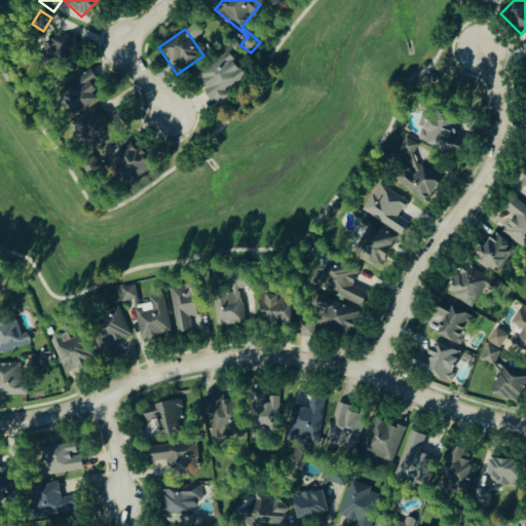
[(60,62),(77,54),(70,39),(53,46),(60,62)]
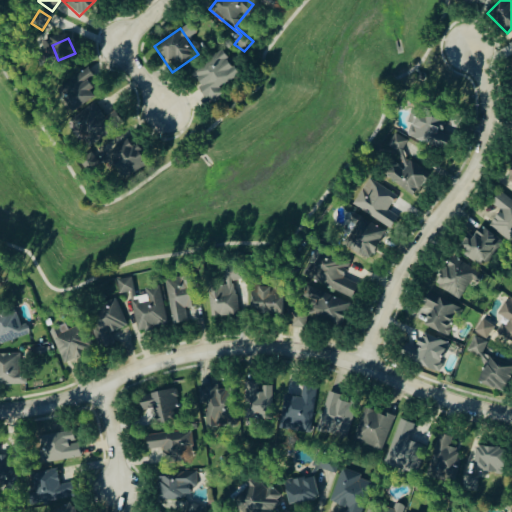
[(237,75),(219,52),(189,76),(210,102),(221,93),(219,90),(237,75)]
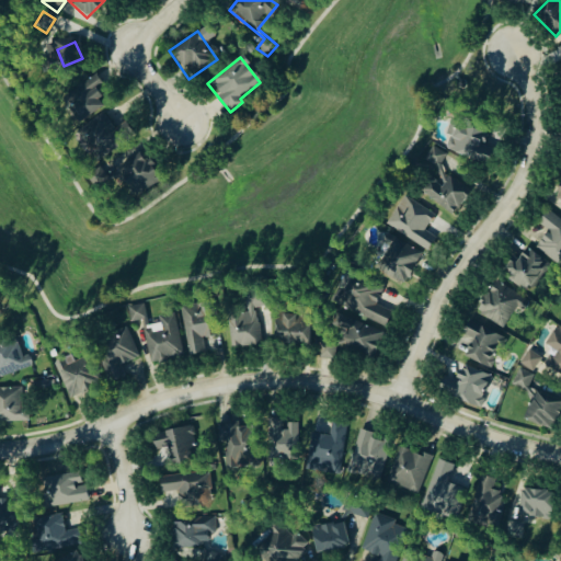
[(79,125),(105,105),(95,92),(103,87),(94,75),(60,100),(79,125)]
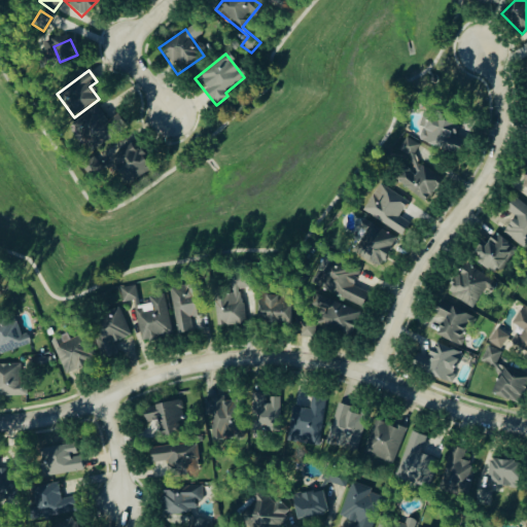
[(93,152),(116,135),(97,107),(73,125),(93,152)]
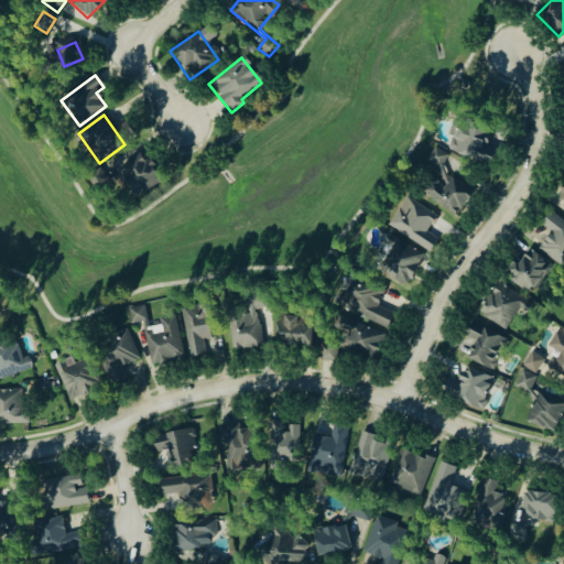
[(443,151),(490,166),(497,150),(483,145),(487,130),(454,119),(443,151)]
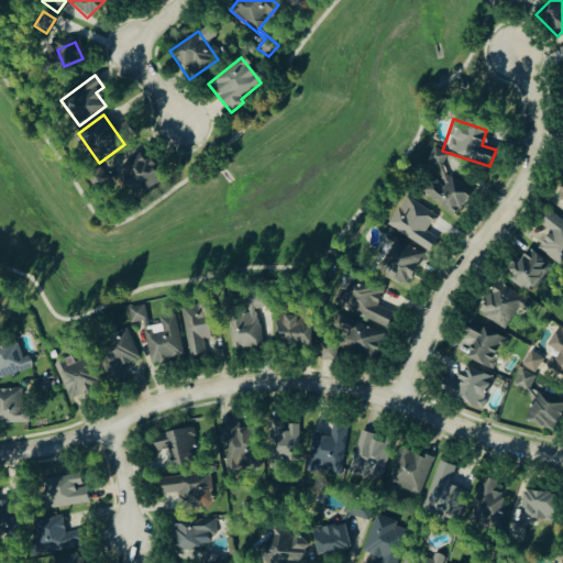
[(418,190),(452,218),(471,194),(438,167),(446,157),(434,147),(423,161),(434,169),(418,190)]
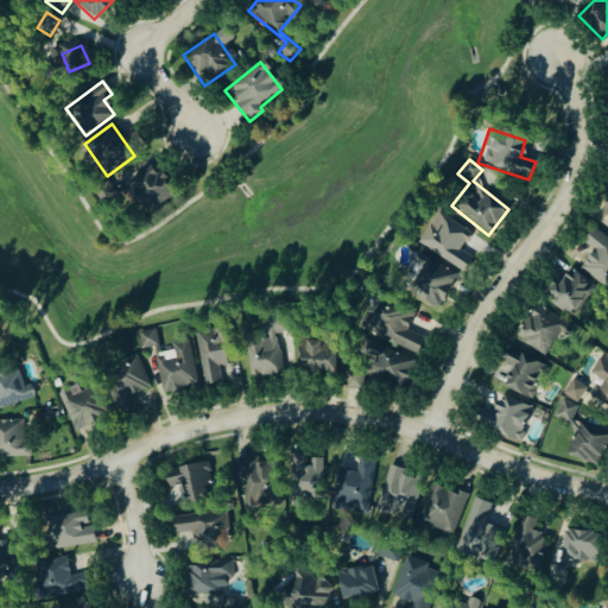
[(125,192),(152,215),(175,189),(147,166),(125,192)]
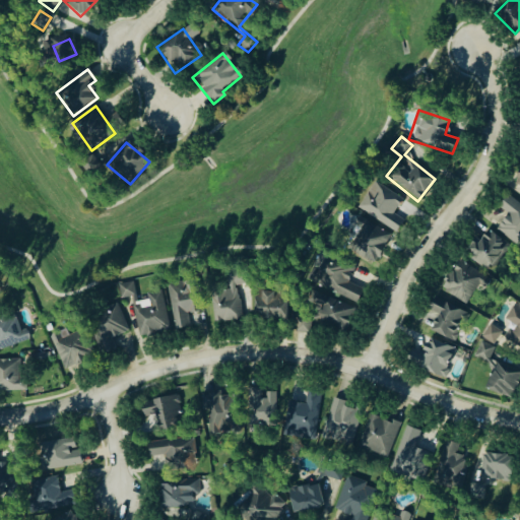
[(401,199),(373,183),(356,210),(395,234),(403,221),(392,215),(401,199)]
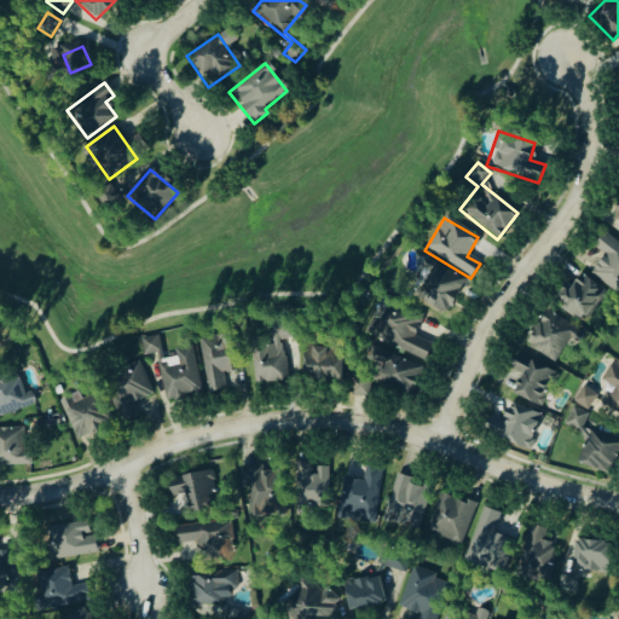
[(603,258),(590,271),(612,294),(618,287),(618,244),(607,232),(593,246),(603,258)]
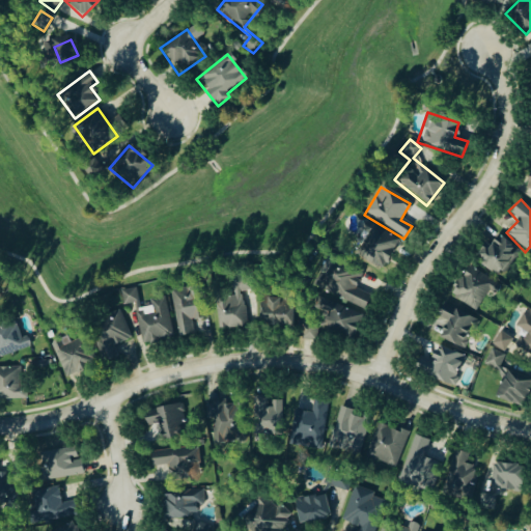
[(382,271),(397,241),(365,223),(360,231),(366,234),(355,257),(382,271)]
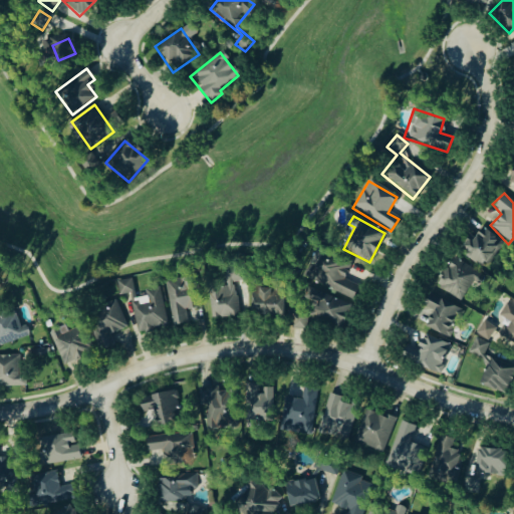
[(503,247),(481,226),(460,247),(482,269),(503,247)]
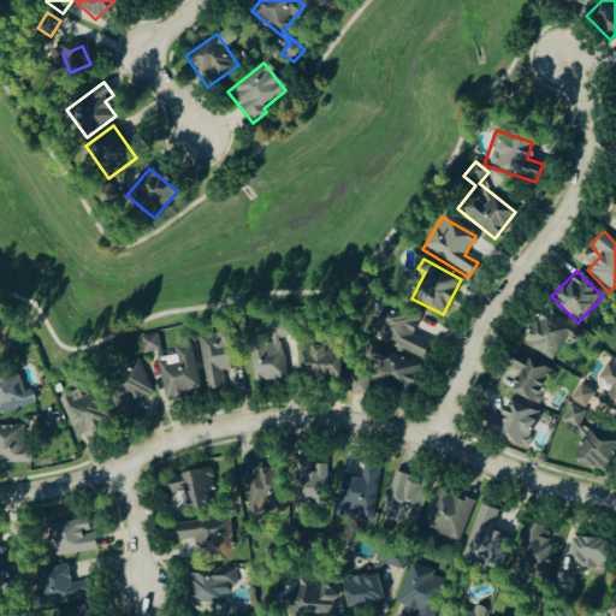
[(371,339),(424,360),(430,343),(412,336),(420,314),(385,301),(371,339)]
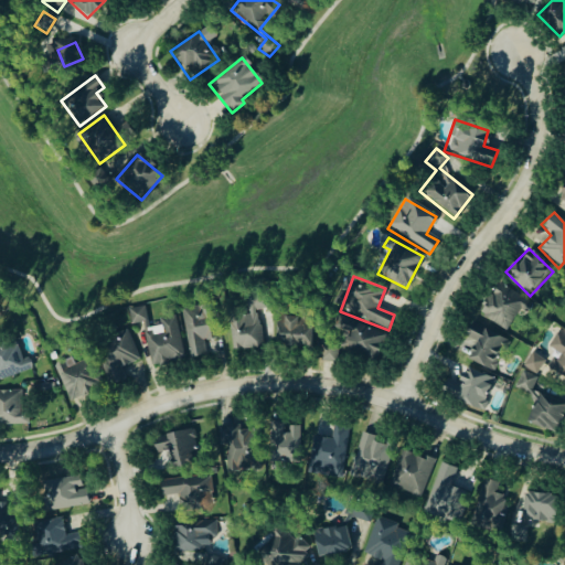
[(507,332),(525,301),(497,284),(477,315),(507,332)]
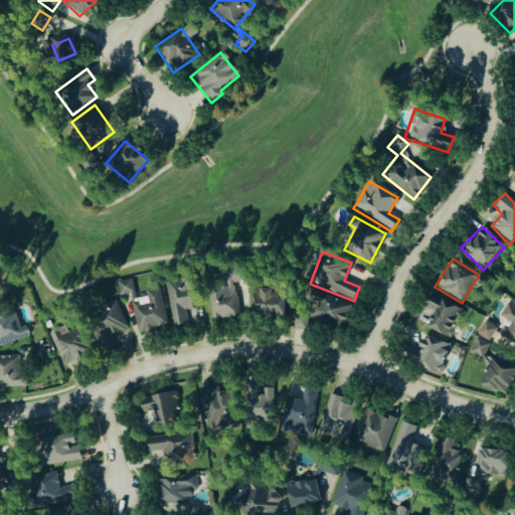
[(209,319),(235,319),(235,282),(243,282),(243,270),(208,270),(209,319)]
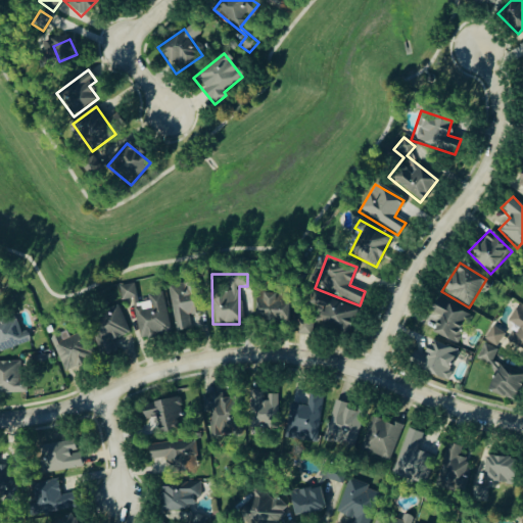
[(203,315),(200,288),(186,290),(186,285),(169,287),(174,331),(189,330),(188,316),(203,315)]
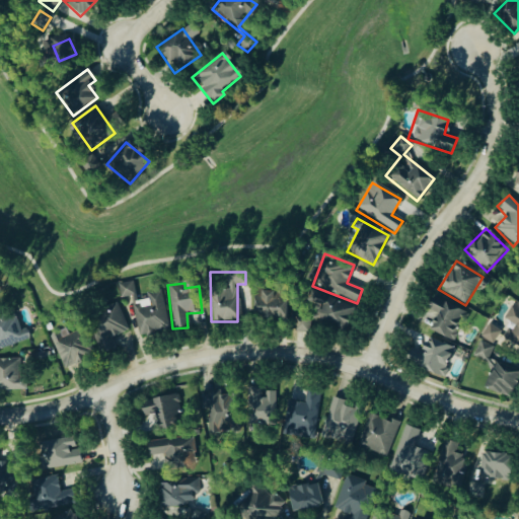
[(354,308),(309,290),(304,303),(317,309),(312,321),(344,334),(354,308)]
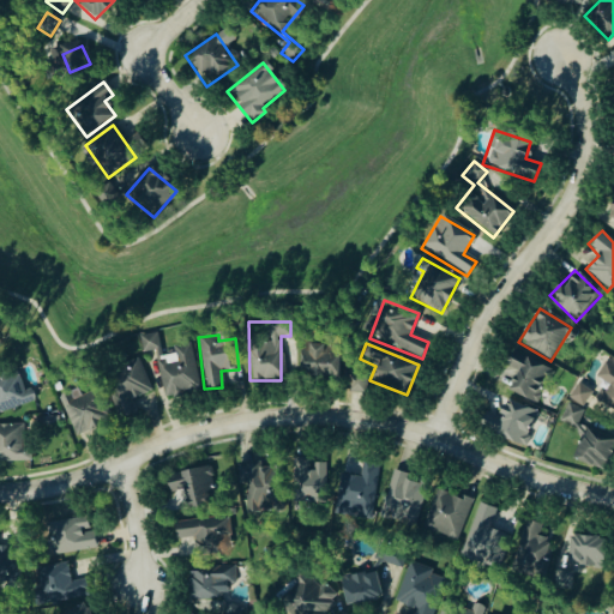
[(174,362),(158,366),(164,398),(198,392),(190,345),(172,348),(174,362)]
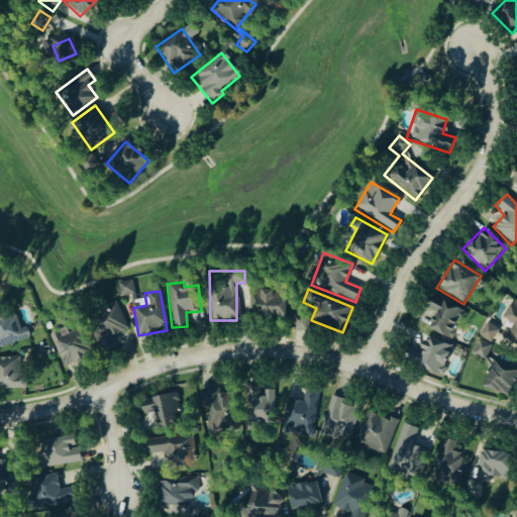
[(284,317),(284,291),(252,291),(252,317),(284,317)]
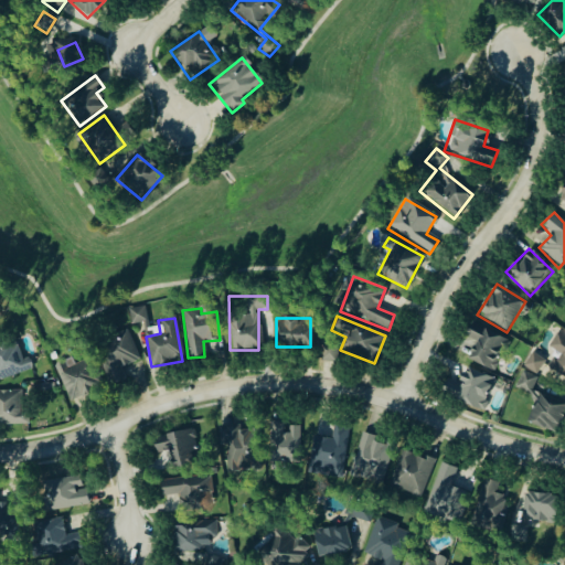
[(475,343),(466,359),(491,372),(507,342),(470,323),(464,338),(475,343)]
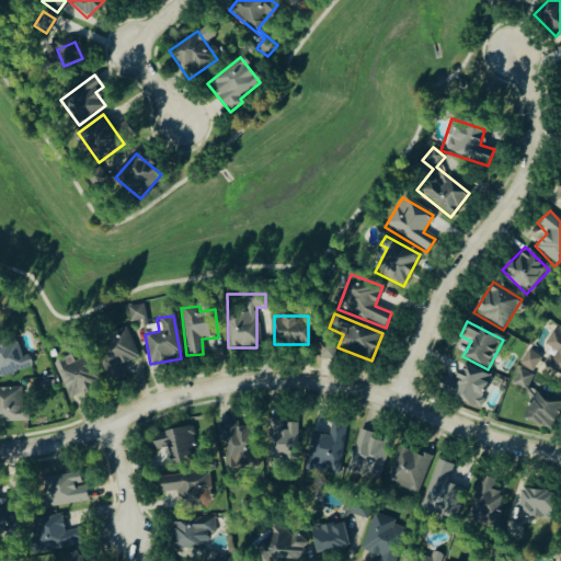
[(92,340),(107,384),(124,378),(119,365),(136,359),(126,329),(92,340)]
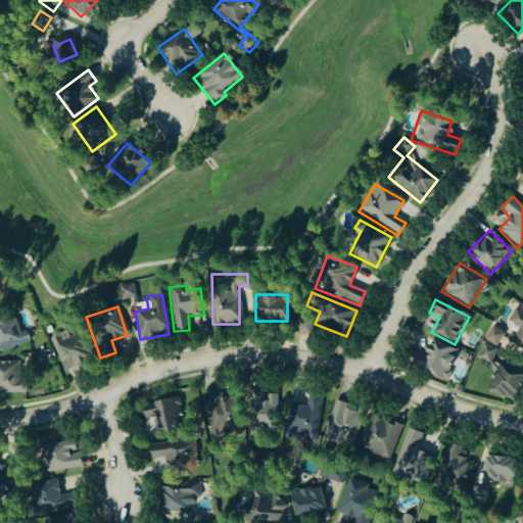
[(522,350),(522,315),(513,311),(507,323),(514,327),(507,342),(522,350)]
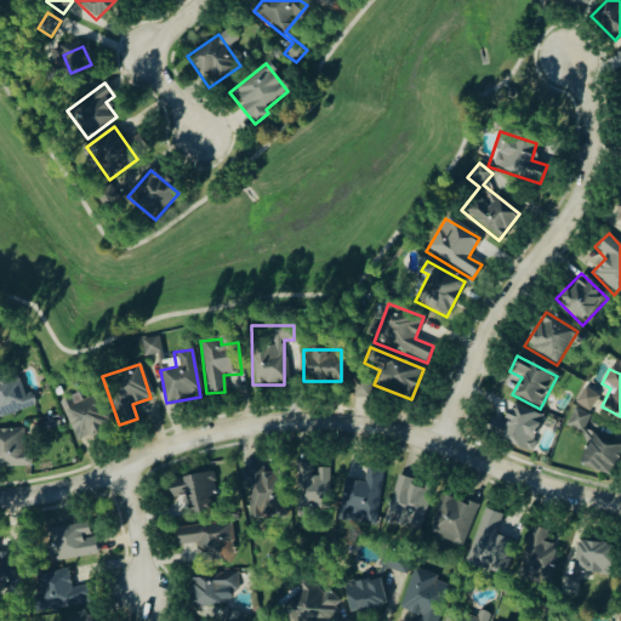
[(0,376),(0,417),(28,410),(17,372),(0,376)]
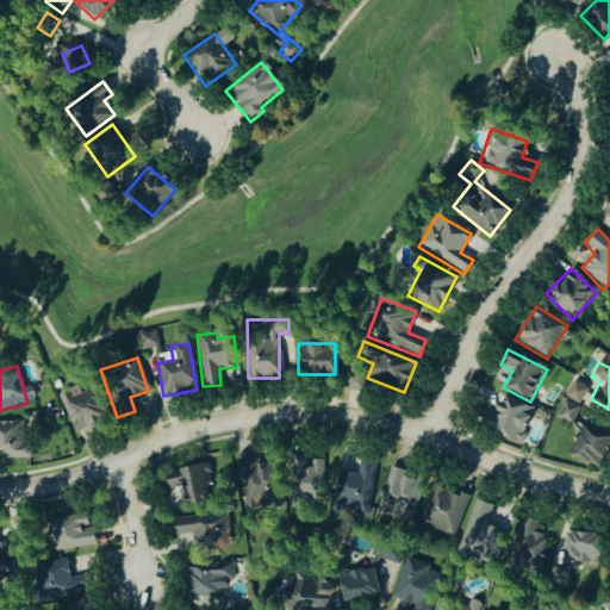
[(362,392),(363,371),(347,371),(346,391),(362,392)]
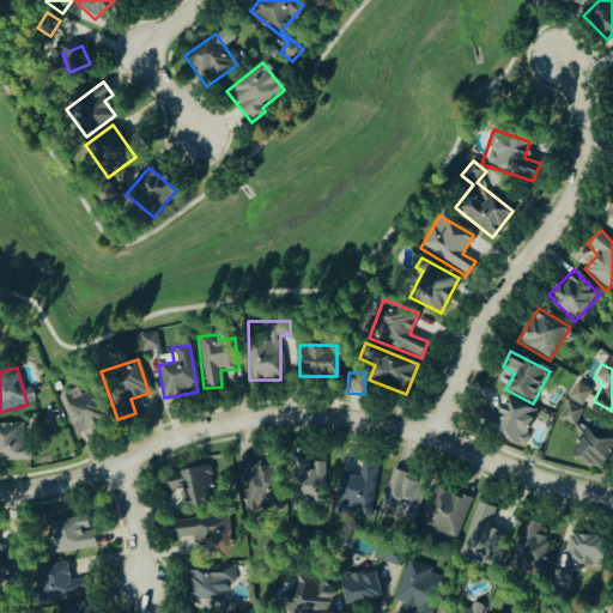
[(568,399),(582,407),(592,392),(577,382),(568,399)]
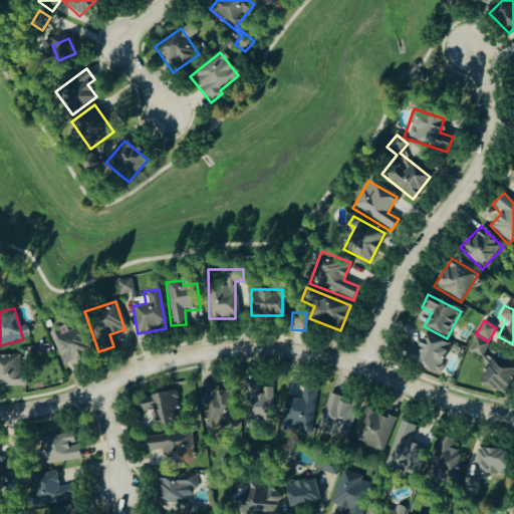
[(62,365),(90,354),(79,326),(66,331),(64,326),(49,332),(62,365)]
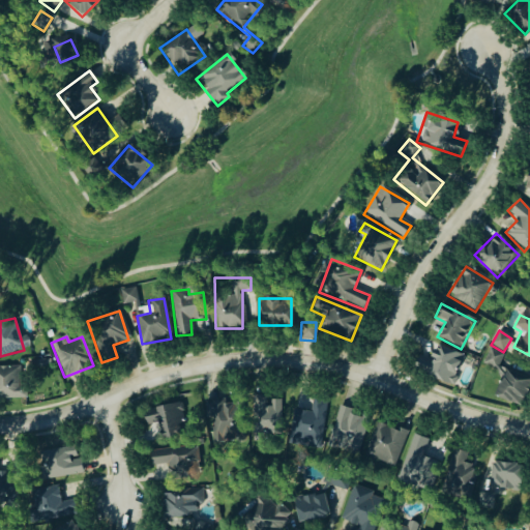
[(463,356),(435,345),(430,360),(418,355),(412,371),(450,386),(463,356)]
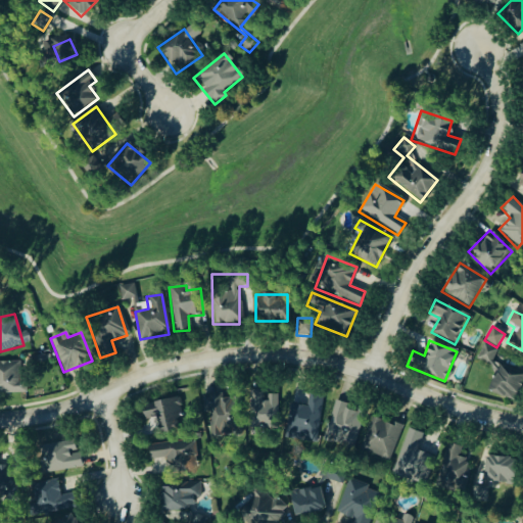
[(496,349),(482,344),(477,360),(492,365),(496,349)]
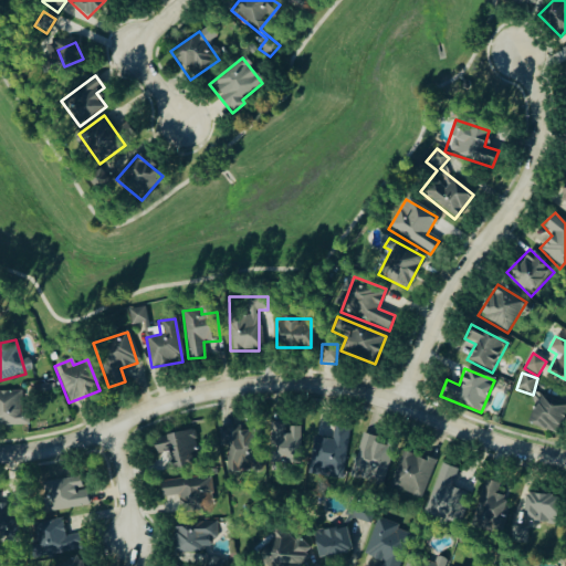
[(0,391),(0,426),(27,426),(25,391),(0,391)]
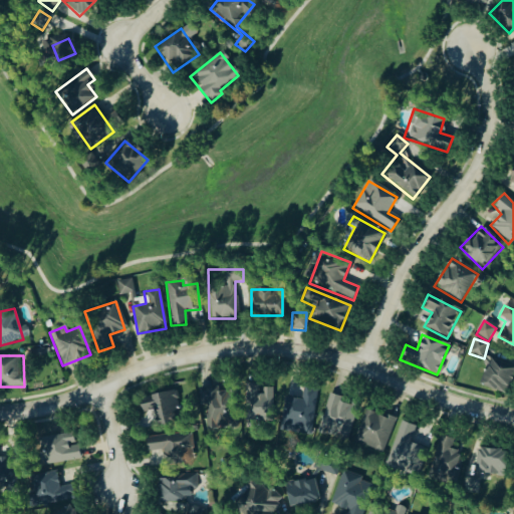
[(513,373),(513,368),(491,357),(478,383),(503,396),(513,373)]
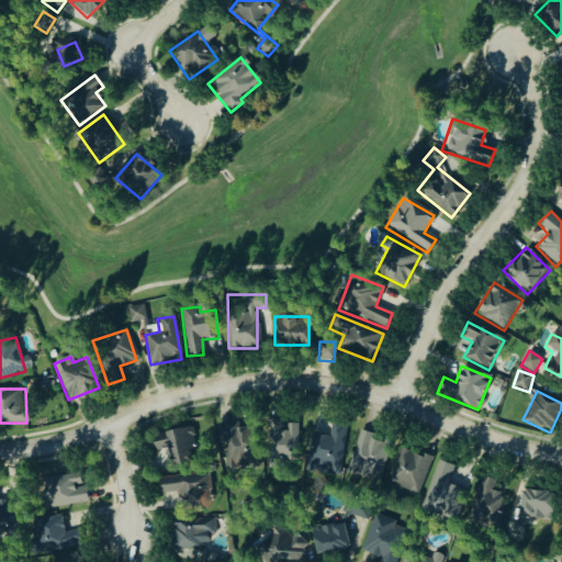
[(296,422),(267,422),(267,463),(296,463),(296,422)]
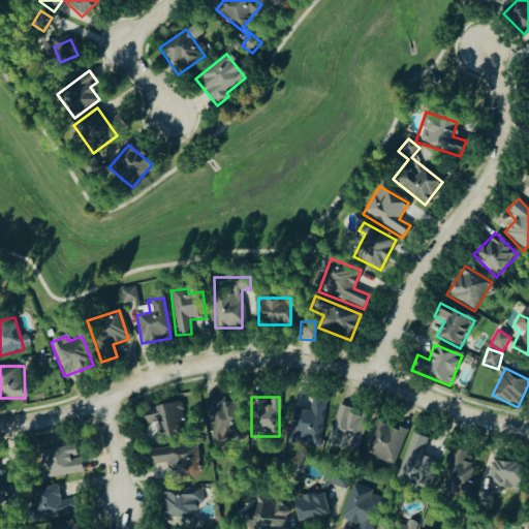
[(204,401),(205,421),(215,421),(215,439),(239,438),(237,399),(204,401)]
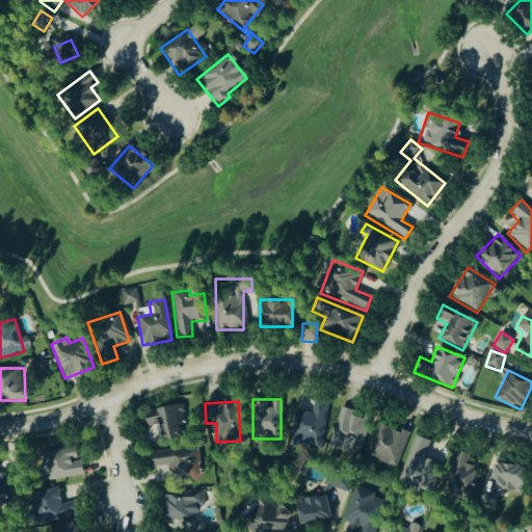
[(320,449),(326,404),(312,402),(311,415),(293,411),(289,445),(320,449)]
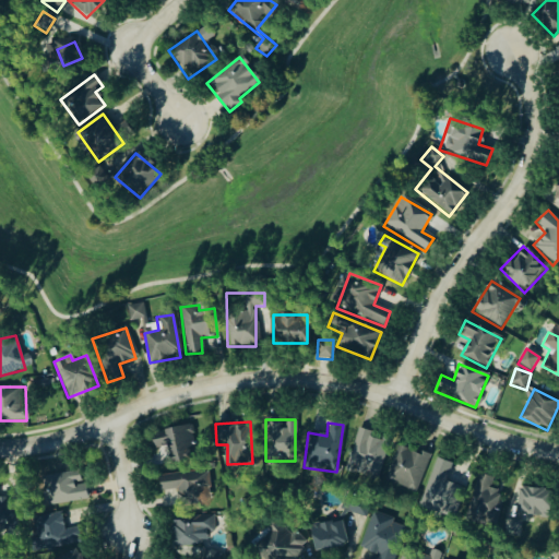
[(195,458),(190,426),(151,433),(156,465),(195,458)]
